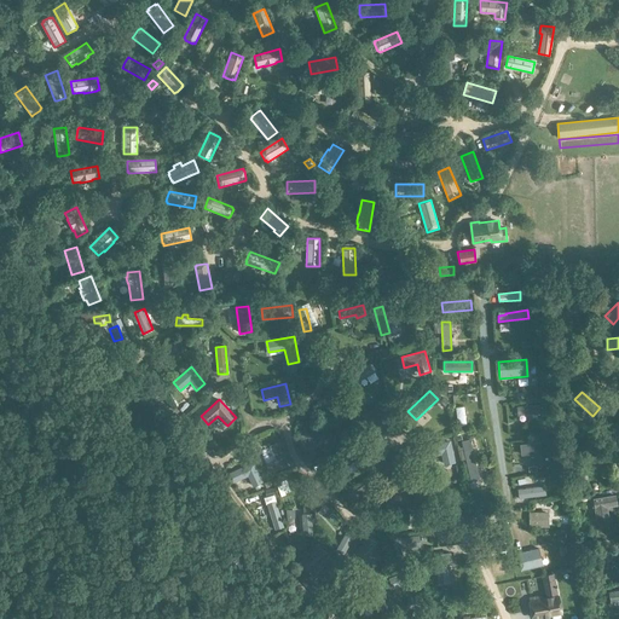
[(271,401),(262,403),(264,412),(272,411),(271,401)]
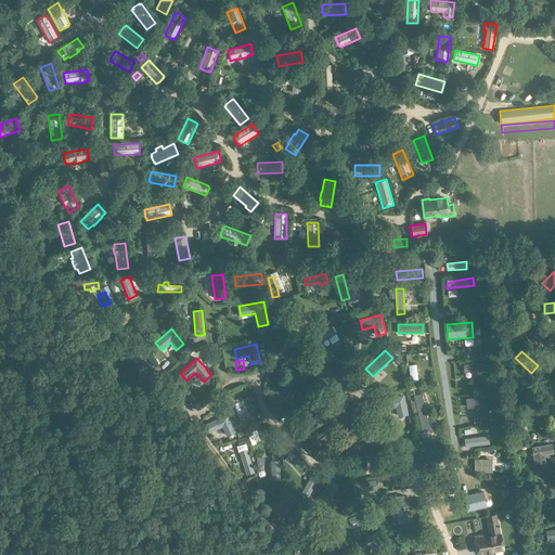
[(485,363),(463,364),(464,372),(485,371),(485,363)]
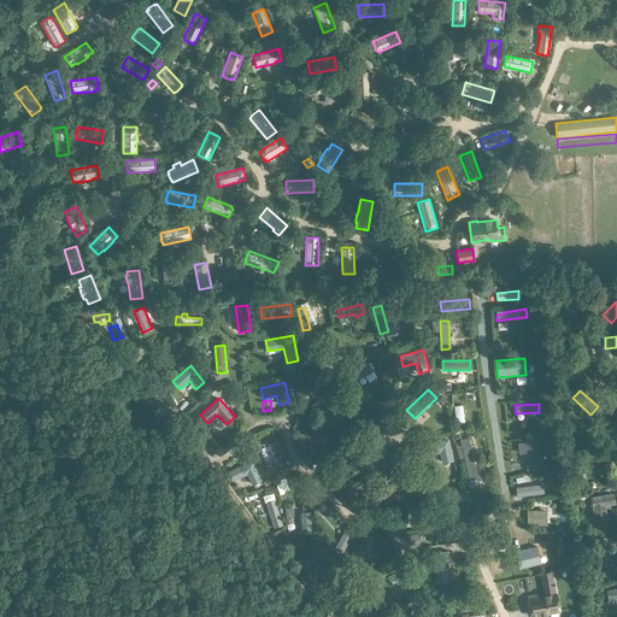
[(460,406),(453,407),(456,429),(463,428),(462,416),(464,415),(464,410),(460,410),(460,406)]
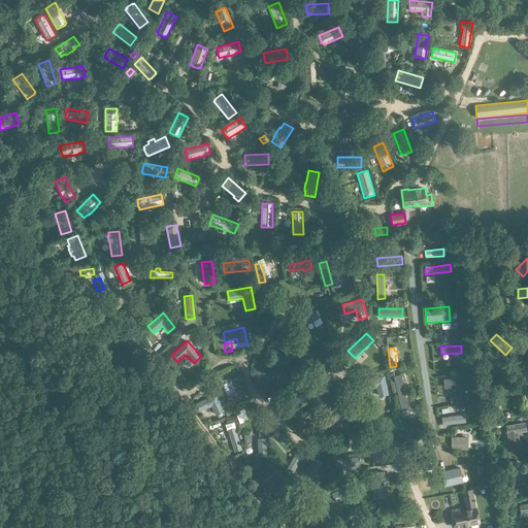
[(261,365),(261,374),(283,374),(283,365),(261,365)]
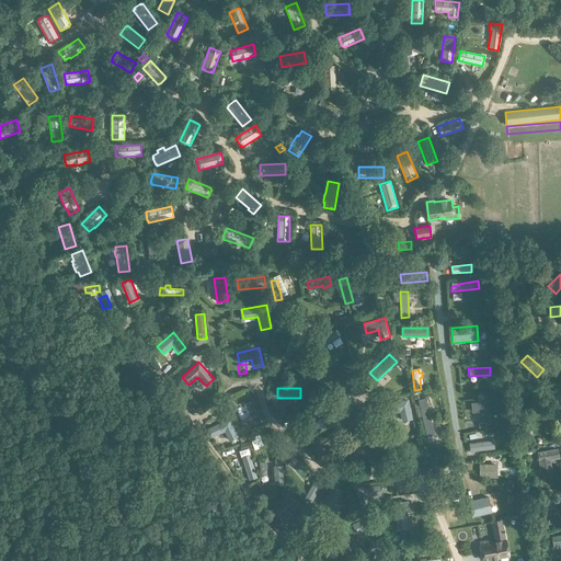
[(387,415),(400,412),(402,422),(412,420),(408,399),(385,404),(387,415)]
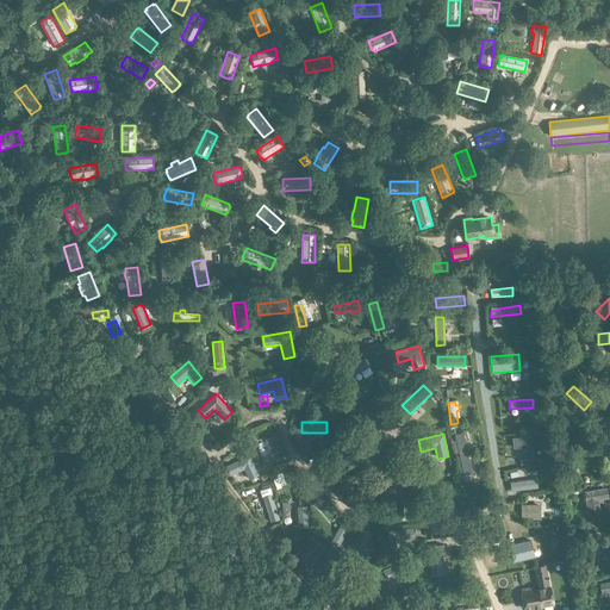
[(464,434),(454,435),(455,442),(458,454),(462,474),(472,472),(464,434)]
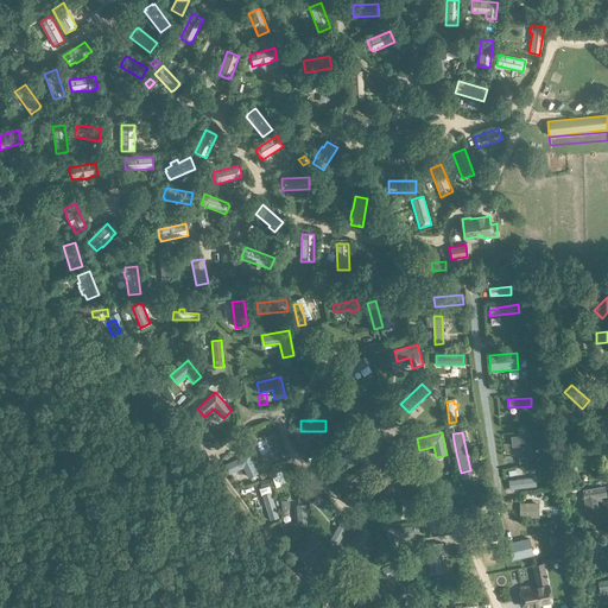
[(271,453),(261,457),(265,464),(283,457),(272,434),(265,437),(271,453)]
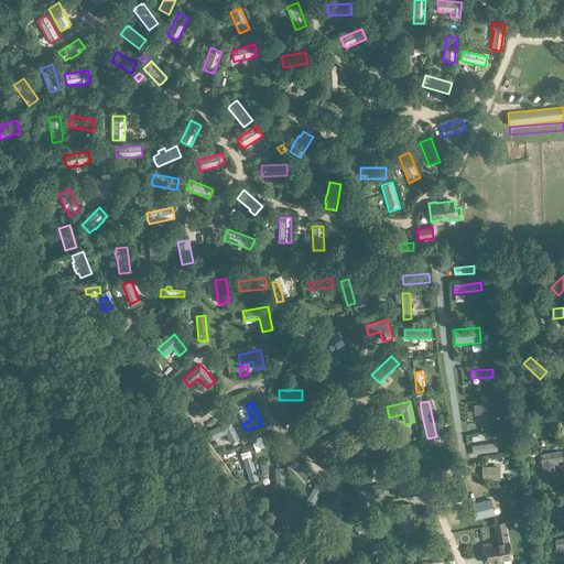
[(331,402),(325,405),(328,411),(334,408),(331,402)]
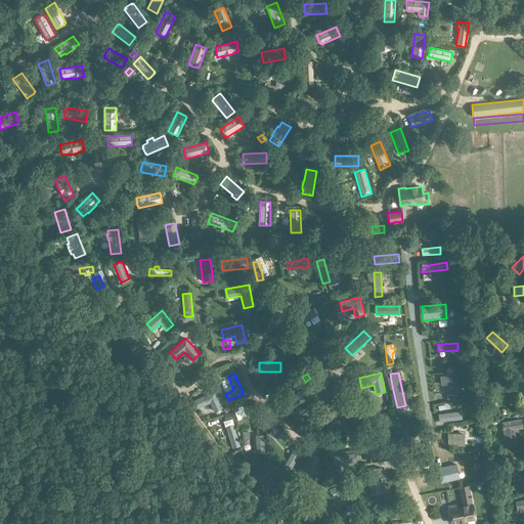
[(464,374),(439,377),(440,386),(456,384),(457,393),(466,392),(464,374)]
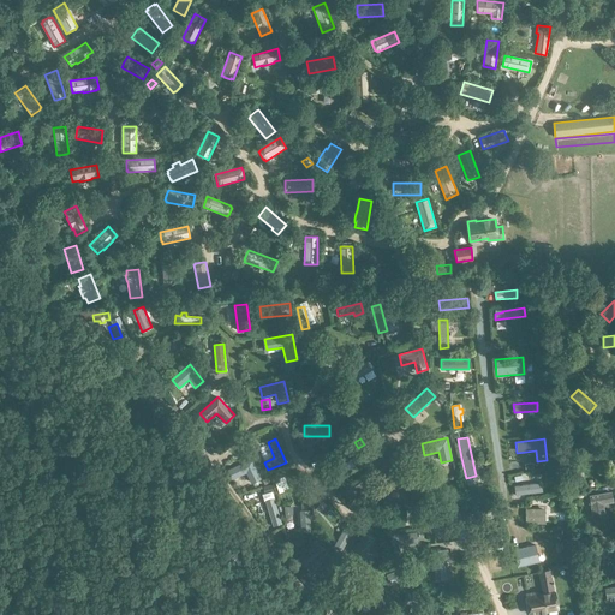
[(603,449),(580,454),(583,466),(605,463),(603,449)]
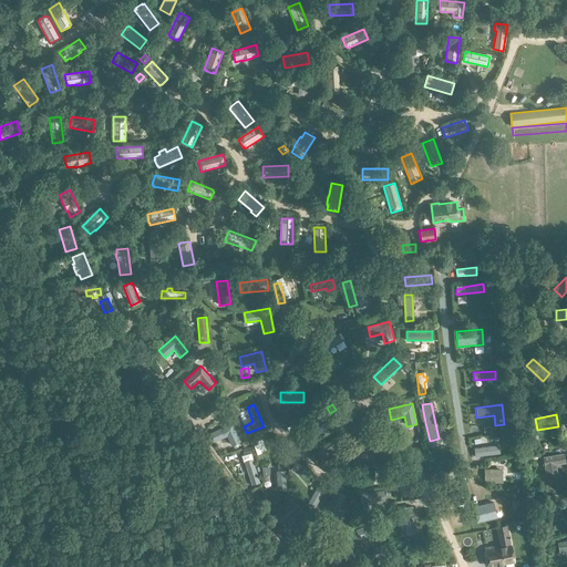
[(215,442),(227,436),(232,446),(240,442),(232,423),(210,433),(215,442)]
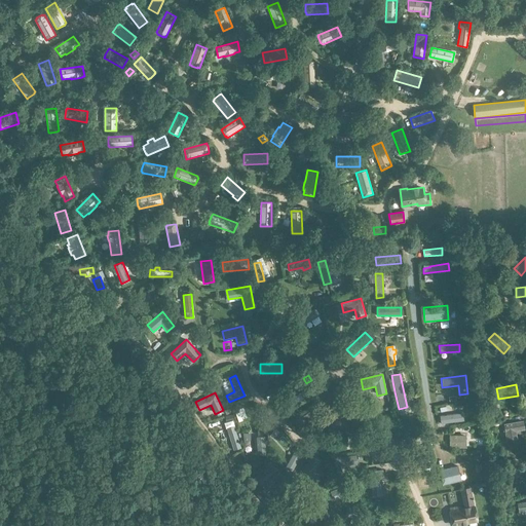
[(294,421),(299,428),(318,415),(313,409),(294,421)]
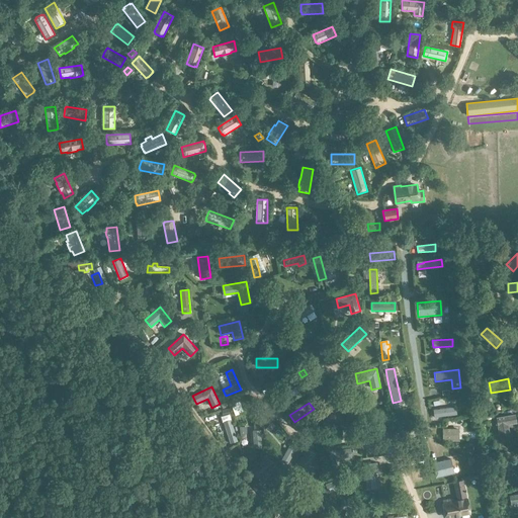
[(453,409),(431,412),(432,418),(454,415),(453,409)]
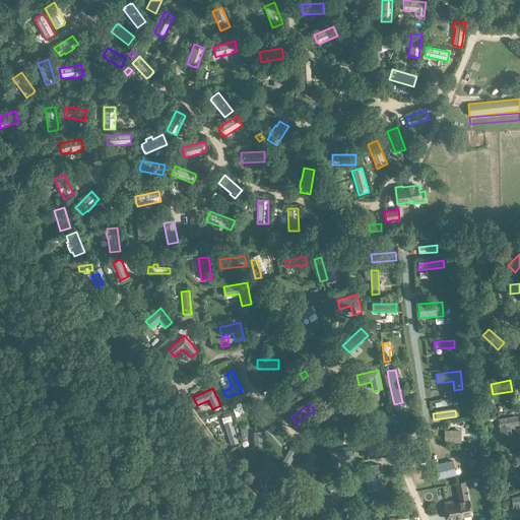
[(517,415),(498,419),(501,436),(511,434),(510,427),(519,425),(517,415)]
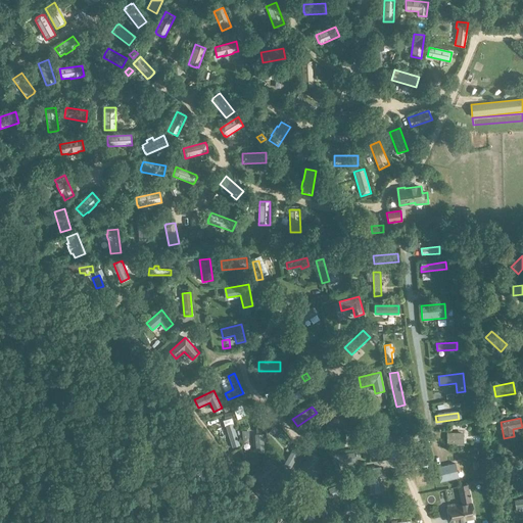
[(232,420),(214,423),(215,428),(225,427),(225,429),(229,428),(229,426),(233,426),(232,420)]
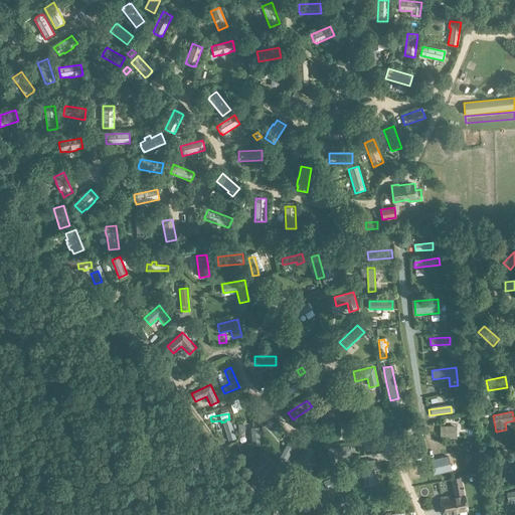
[(261,446),(260,427),(259,427),(258,421),(251,421),(252,427),(250,428),(252,446),(261,446)]
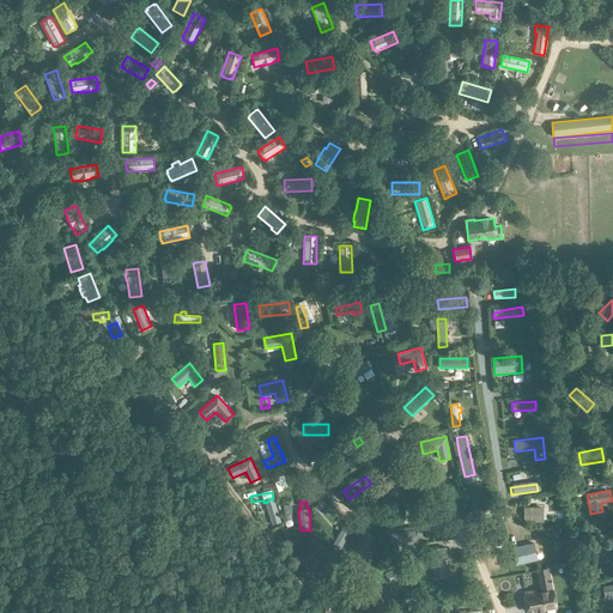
[(542,508),(523,508),(523,522),(542,522),(542,508)]
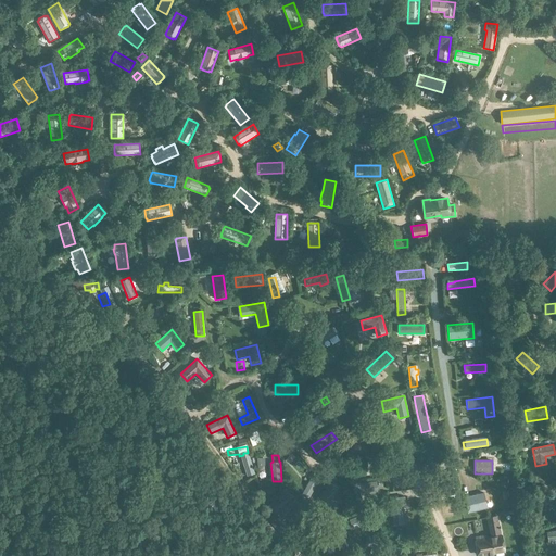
[(377,491),(376,481),(352,483),(353,493),(377,491)]
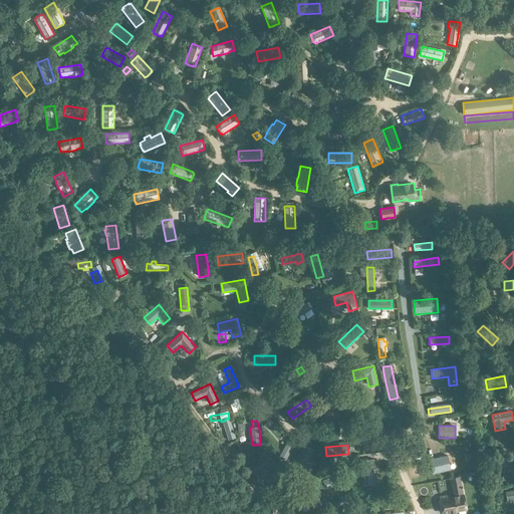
[(303,446),(293,464),(301,469),(311,451),(303,446)]
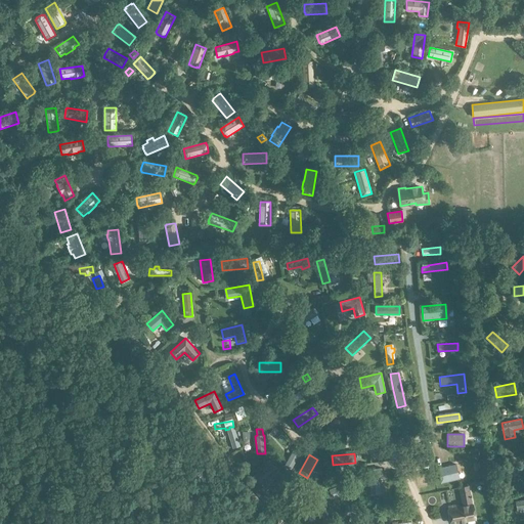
[(455,464),(439,468),(442,483),(459,479),(455,464)]
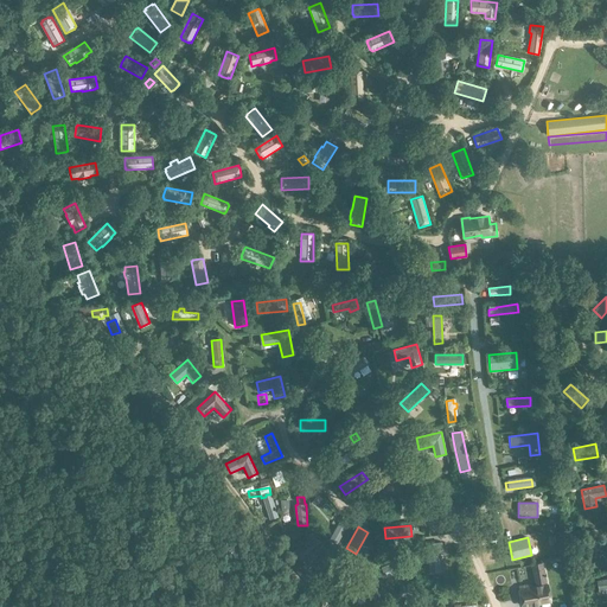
[(606,540),(592,542),(594,551),(600,550),(600,553),(604,551),(605,561),(606,560),(606,540)]
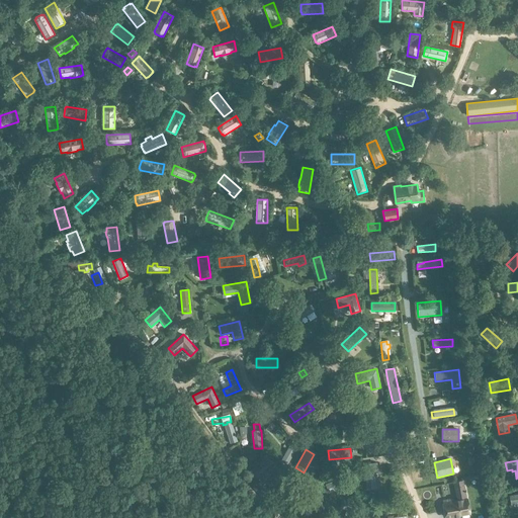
[(256,476),(262,483),(271,475),(277,482),(284,476),(272,462),(256,476)]
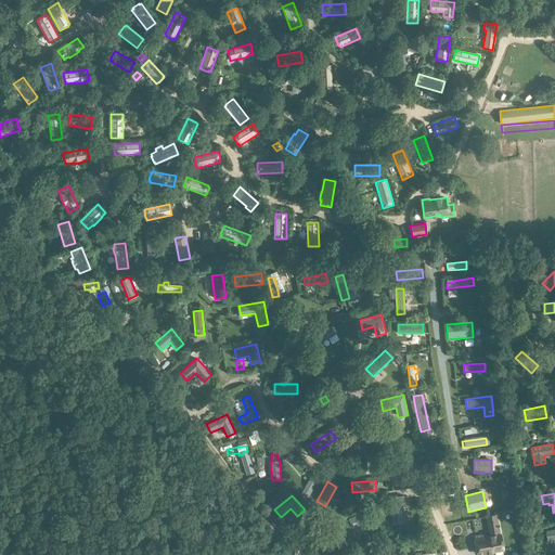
[(401,523),(399,504),(404,503),(403,495),(398,497),(390,498),(394,524),(401,523)]
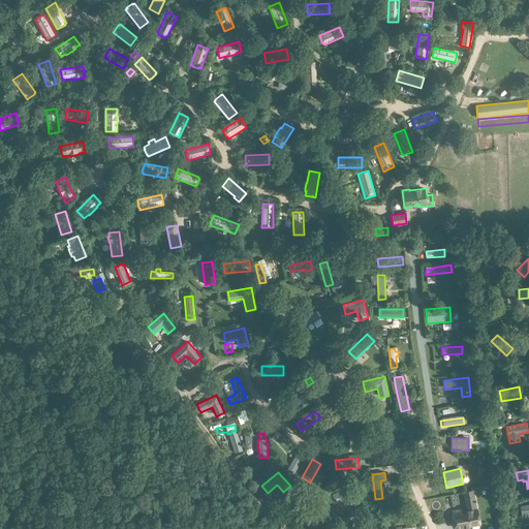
[(335,503),(360,494),(356,485),(331,495),(335,503)]
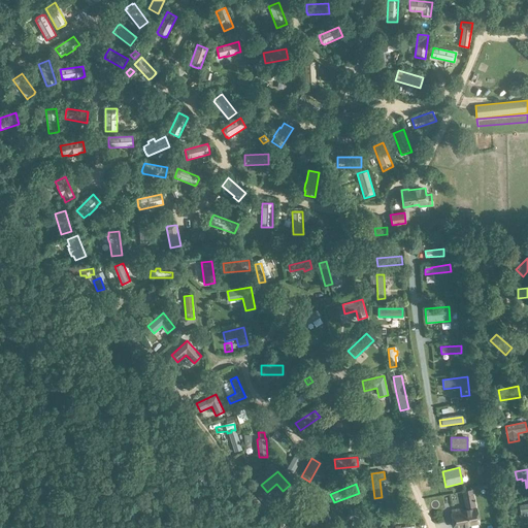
[(472,489),(462,491),(465,507),(475,505),(472,489)]
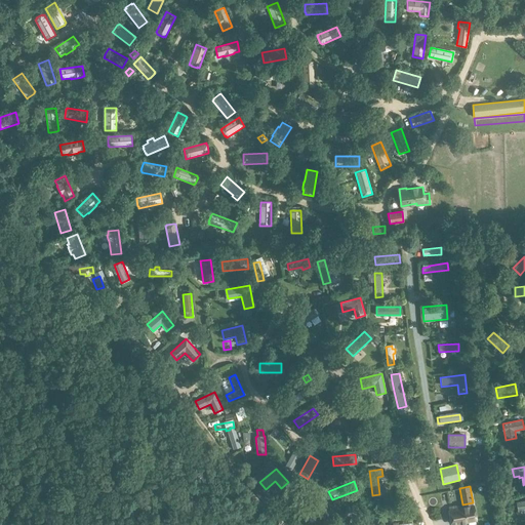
[(275,487),(267,494),(273,500),(280,493),(275,487)]
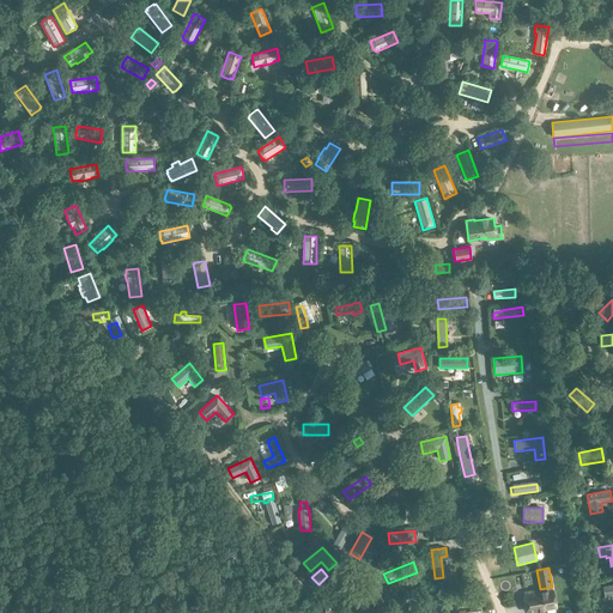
[(389,593),(405,587),(402,580),(387,586),(389,593)]
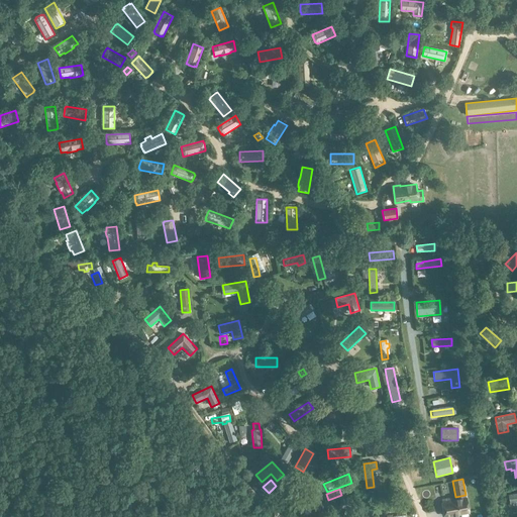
[(516,493),(508,495),(510,504),(516,502),(516,493)]
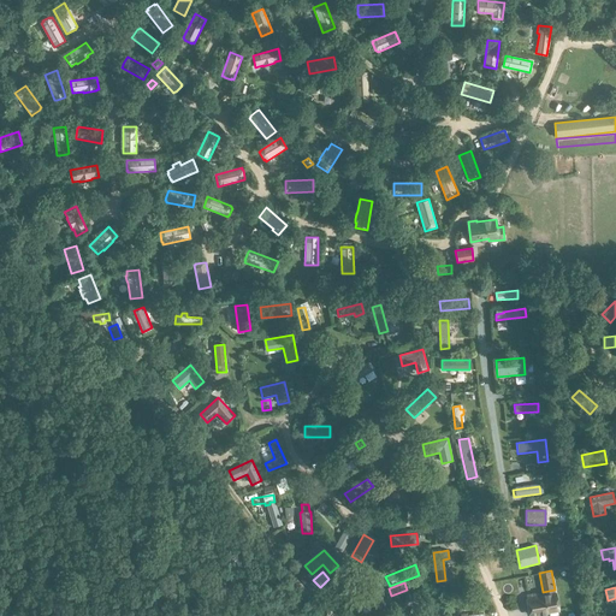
[(537,594),(528,596),(532,615),(539,614),(539,615),(548,615),(549,615),(548,612),(558,610),(555,593),(538,597),(537,594)]
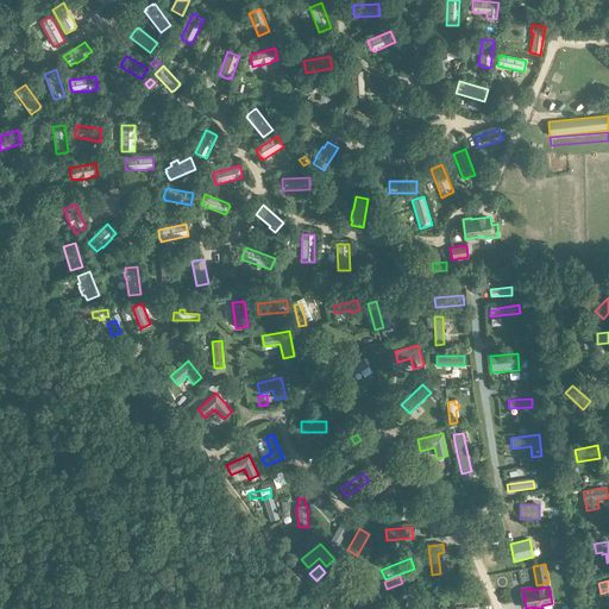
[(368,597),(363,608),(372,608),(380,592),(369,588),(365,596),(368,597)]
